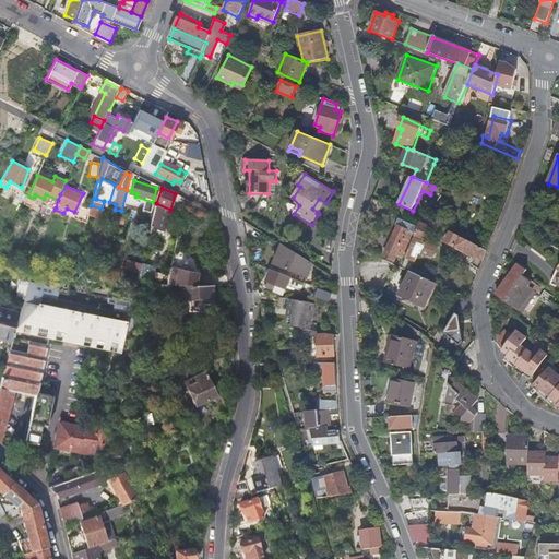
[(46,194),(44,199),(43,202),(56,207),(58,200),(46,194)]
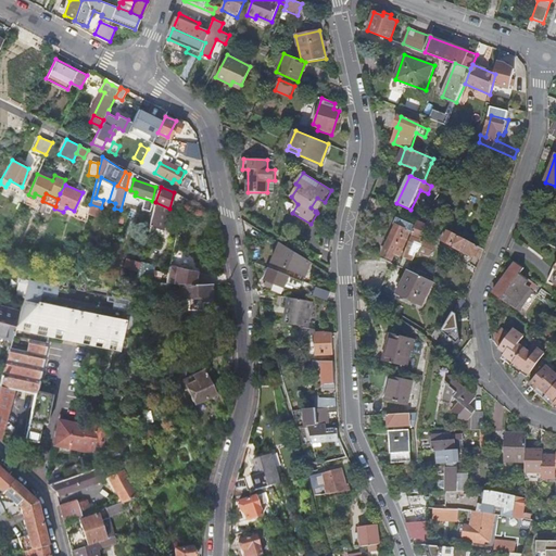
[(317,213),(325,202),(317,198),(311,207),(316,211),(315,212),(317,213)]
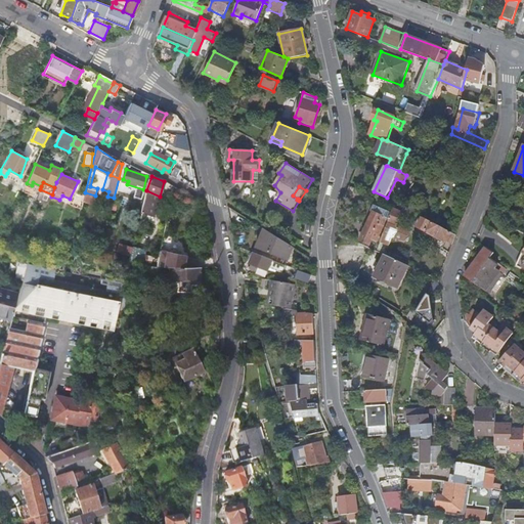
[(146,190),(144,197),(154,199),(159,201),(160,197),(146,190)]
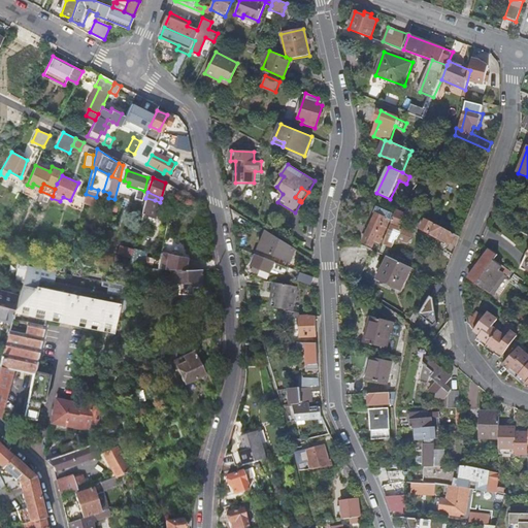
[(155,200),(145,198),(141,216),(147,220),(149,218),(151,218),(155,200)]
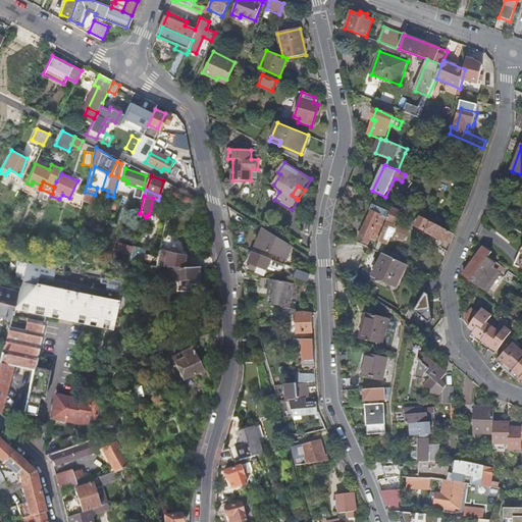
[(387,218),(390,211),(373,204),(370,212),(372,213),(360,240),(368,244),(377,224),(382,225),(386,218),(387,218)]
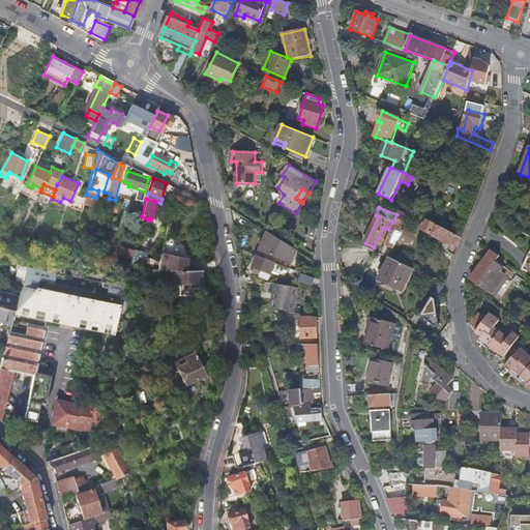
[(407,214),(398,210),(396,214),(393,222),(385,243),(394,246),(398,238),(409,242),(413,233),(402,228),(407,214)]
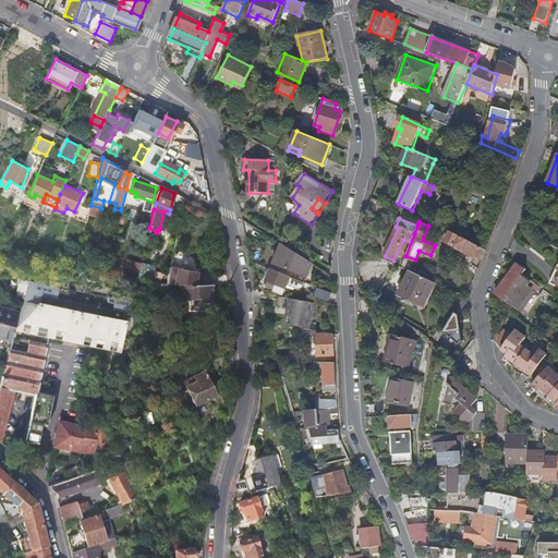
[(557,227),(552,223),(548,228),(543,225),(540,229),(544,233),(541,238),(546,242),(557,227)]
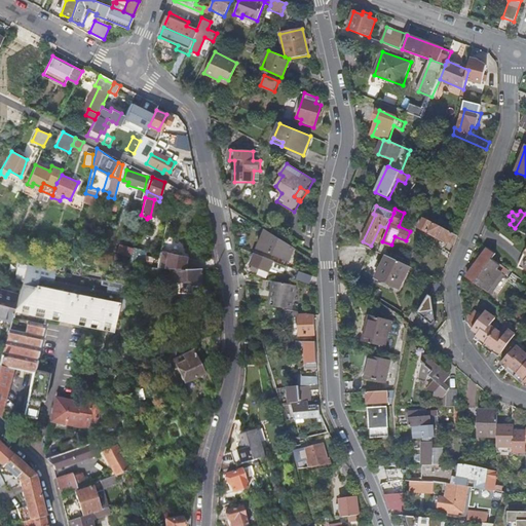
[(452,246),(457,235),(422,217),(418,225),(422,229),(418,235),(445,251),(449,243),(452,246)]
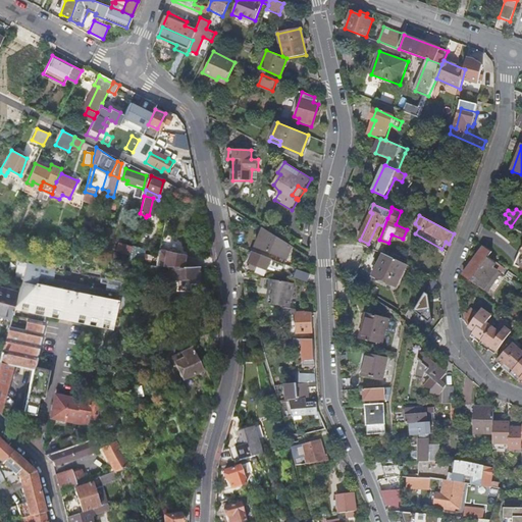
[(292,247),(262,229),(255,247),(286,260),(292,247)]
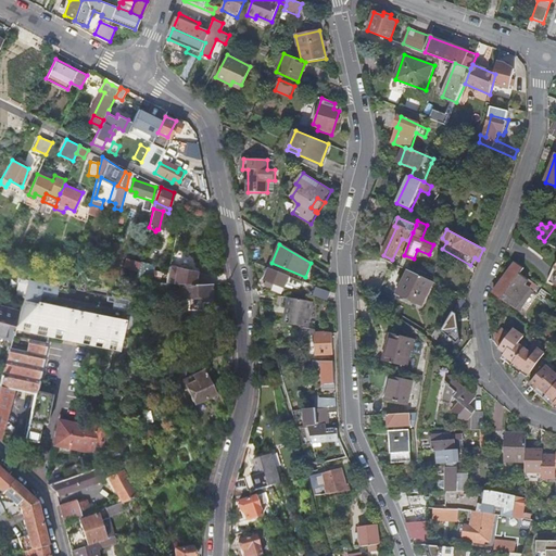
[(133,270),(138,272),(140,262),(141,257),(138,257),(137,261),(135,261),(133,270)]
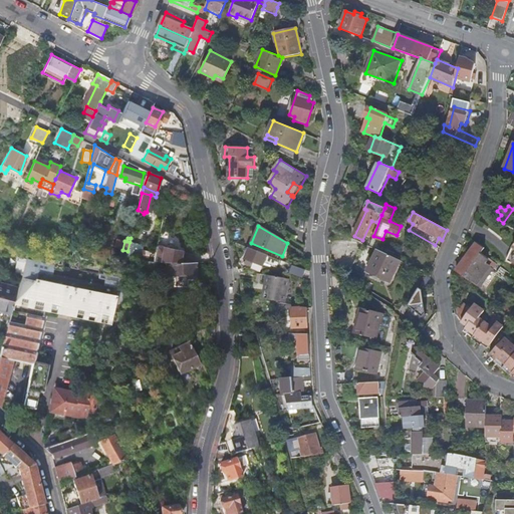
[(127,251),(126,256),(135,258),(140,245),(130,242),(127,251)]
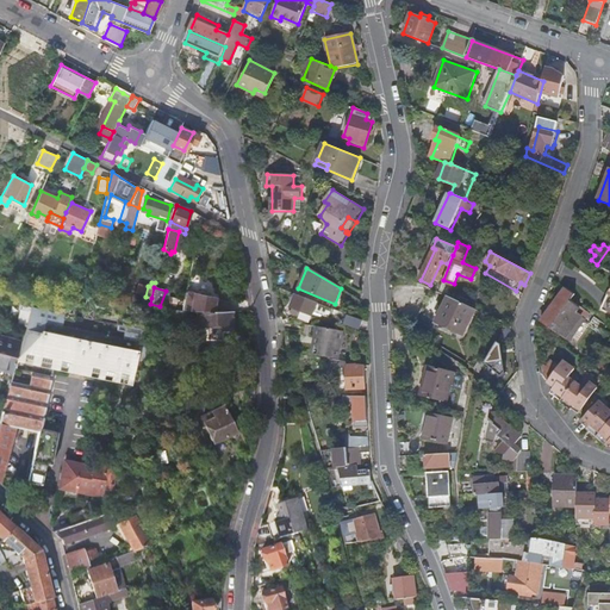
[(576,293),(565,287),(541,319),(568,341),(584,319),(576,312),(580,306),(571,300),(576,293)]
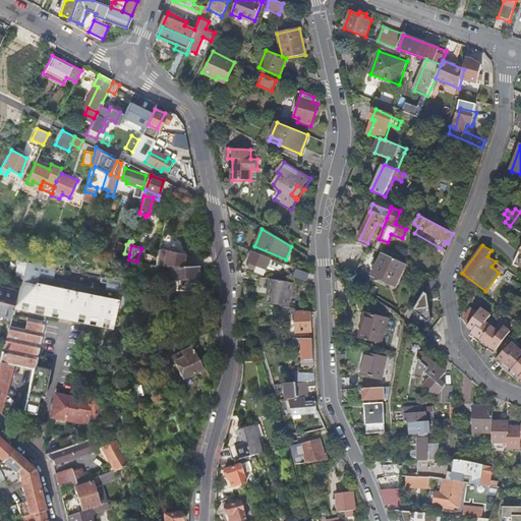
[(407,265),(370,246),(357,272),(371,278),(372,275),(396,286),(407,265)]
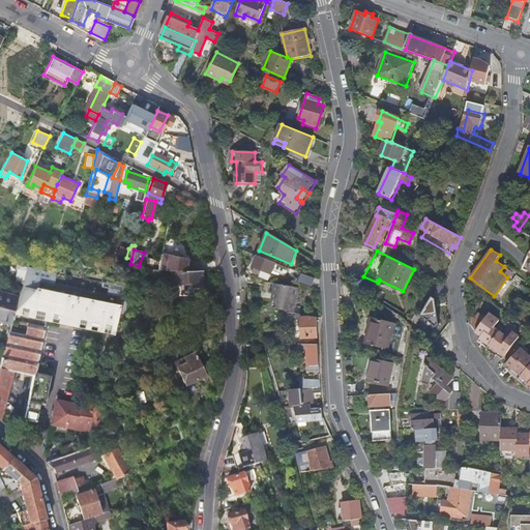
[(160,258),(158,269),(172,270),(185,270),(187,260),(187,259),(170,255),(169,260),(160,258)]
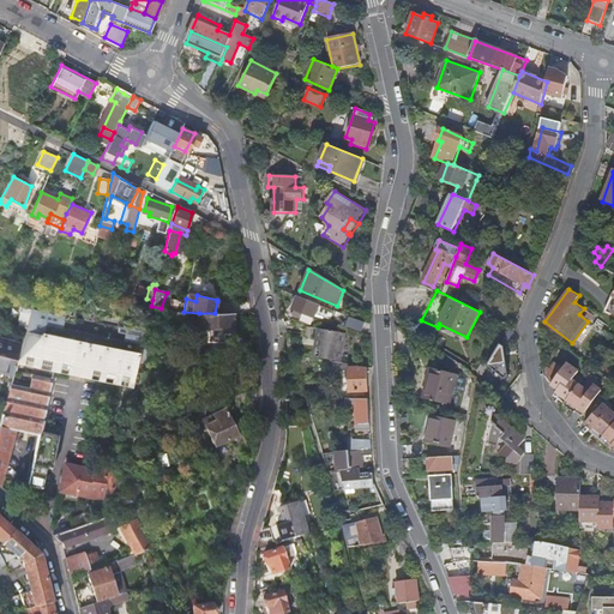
[(335,312),(298,298),(293,309),(296,311),(294,317),(301,319),(302,314),(314,318),(317,315),(331,320),(335,312)]
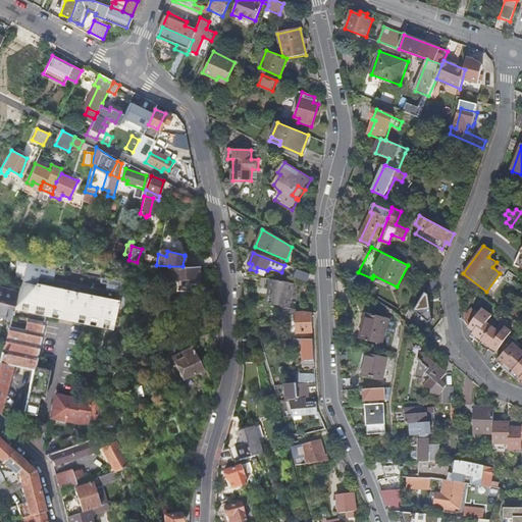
[(55,268),(28,262),(18,294),(15,304),(63,314),(70,281),(54,278),(55,272),(63,274),(64,270),(66,258),(58,256),(55,268)]
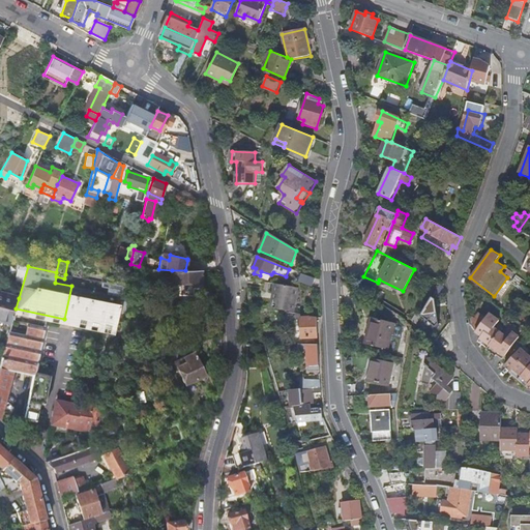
[(187,260),(185,270),(196,270),(198,262),(187,260)]
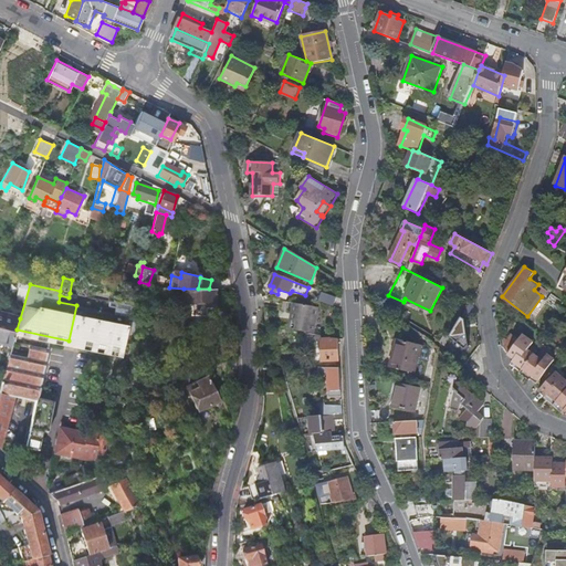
[(174,290),(158,286),(156,296),(173,300),(174,290)]
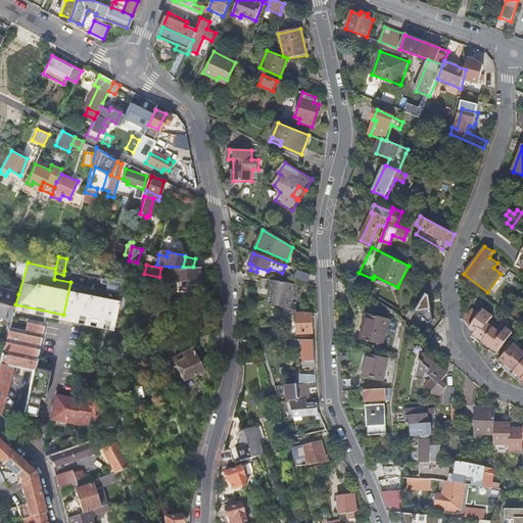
[(183,267),(170,267),(169,279),(177,279),(177,290),(190,291),(190,284),(198,285),(199,268),(193,267),(183,267)]
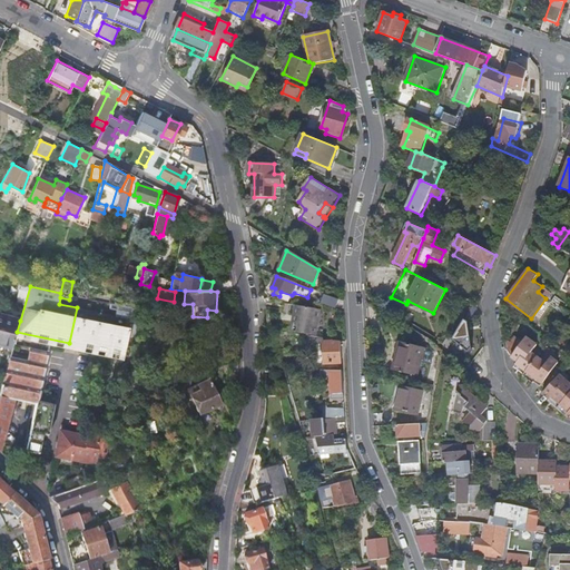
[(335,308),(338,301),(327,296),(324,304),(335,308)]
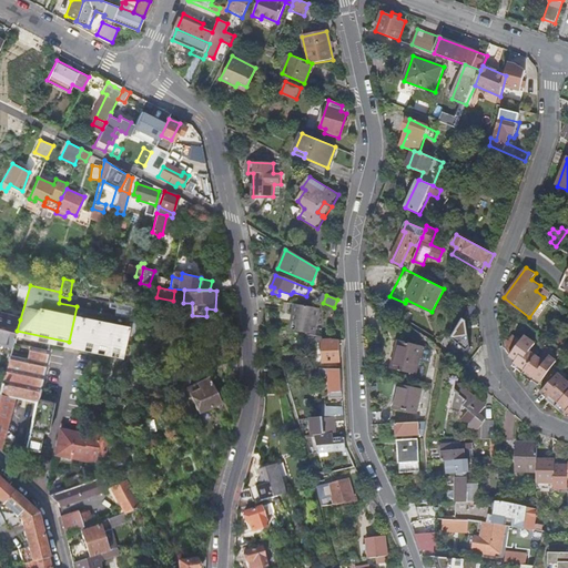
[(559,311),(566,303),(554,295),(549,301),(558,307),(557,310),(559,311)]
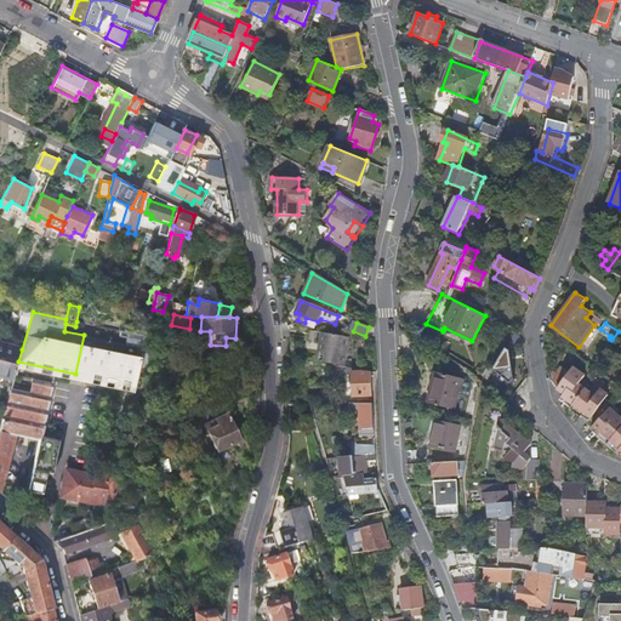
[(97,337),(89,377),(136,387),(148,337),(125,331),(124,337),(130,339),(129,345),(97,337)]
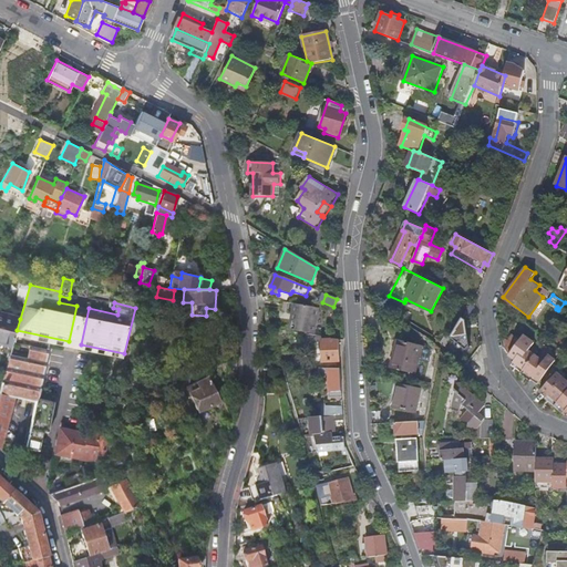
[(295,316),(297,305),(286,302),(284,313),(295,316)]
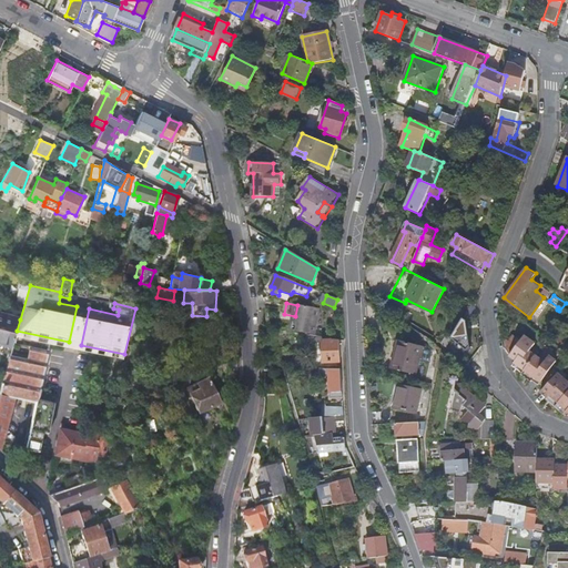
[(292,321),(290,331),(314,335),(320,310),(297,305),(295,316),(294,321),(292,321)]
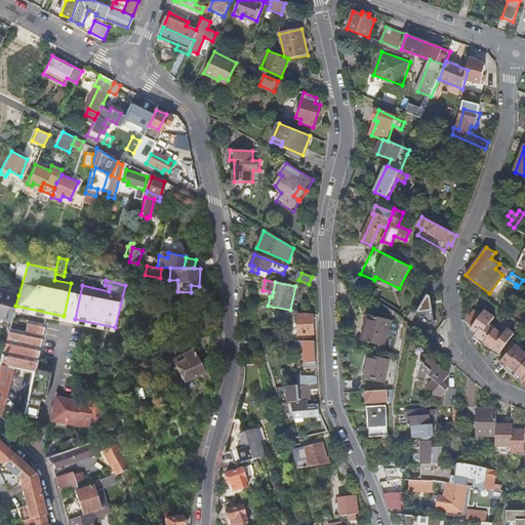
[(71,283),(64,316),(75,319),(82,285),(71,283)]
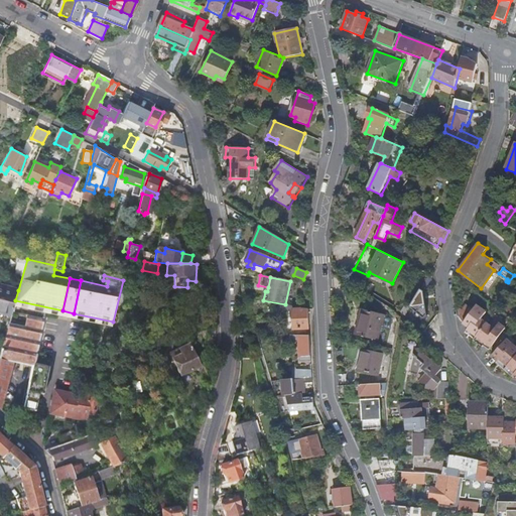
[(0,311),(11,315),(15,300),(18,290),(0,284),(0,311)]
